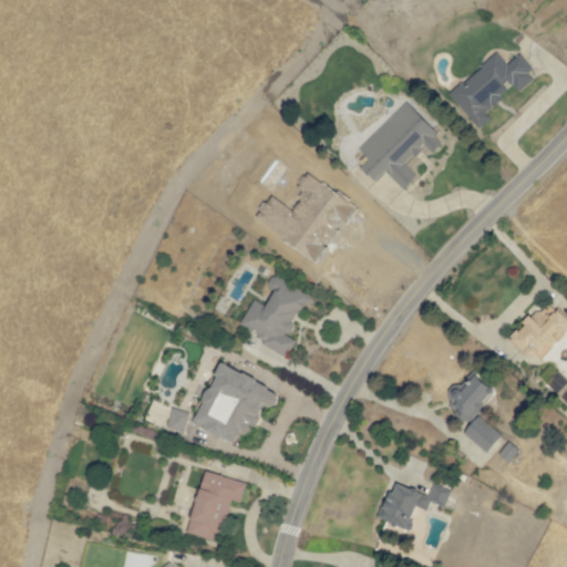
[(478,129),(491,119),(484,112),(513,86),(518,92),(536,76),(518,55),(507,64),(496,52),(449,94),(478,129)]
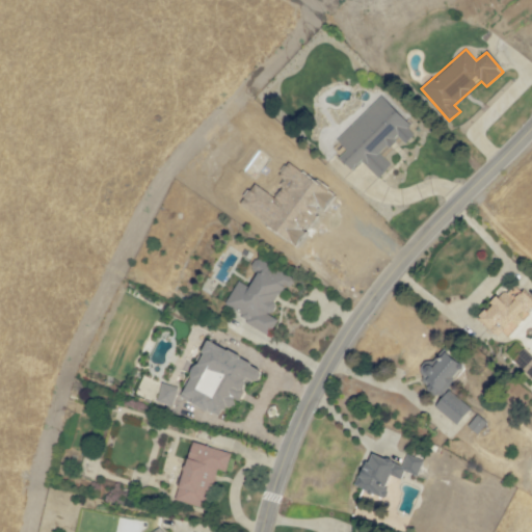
[(337,140),(344,148),(337,155),(352,170),(362,161),(377,177),(390,164),(380,154),(398,136),(404,143),(416,131),(380,96),(337,140)]
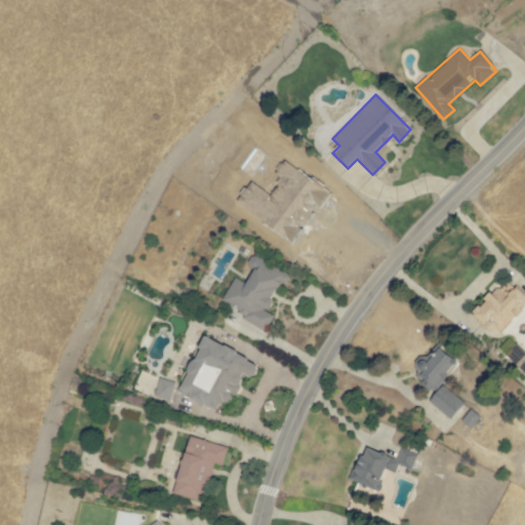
[(220,305),(267,327),(273,315),(266,312),(280,281),(285,284),(290,274),(252,254),(246,267),(252,270),(246,283),(234,277),(220,305)]
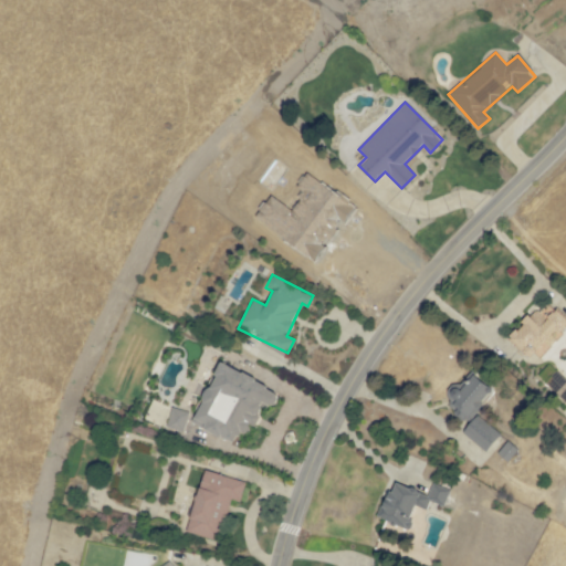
[(541,356),(565,328),(565,321),(544,301),(509,338),(522,350),(527,344),(541,356)]
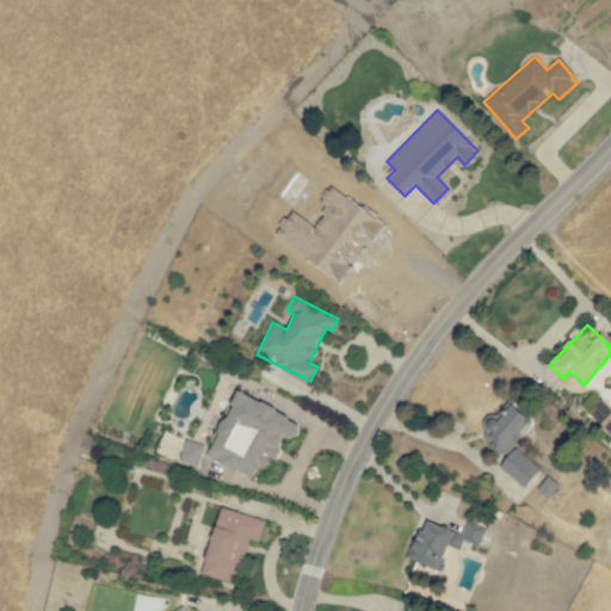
[(207,456),(252,479),(258,466),(267,470),(283,438),(292,443),(302,423),(238,392),(207,456)]
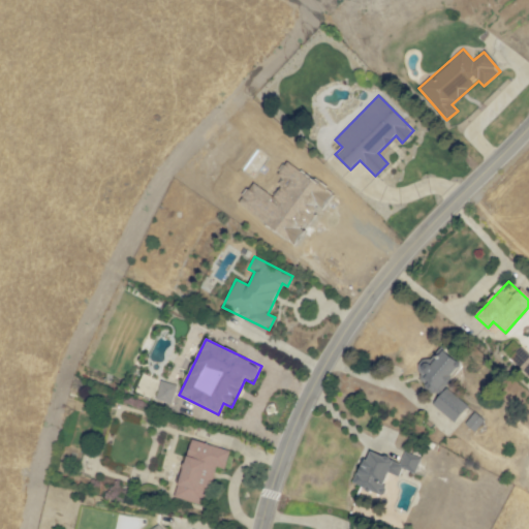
[(430,365),(424,360),(412,374),(438,394),(461,365),(441,349),(430,365)]
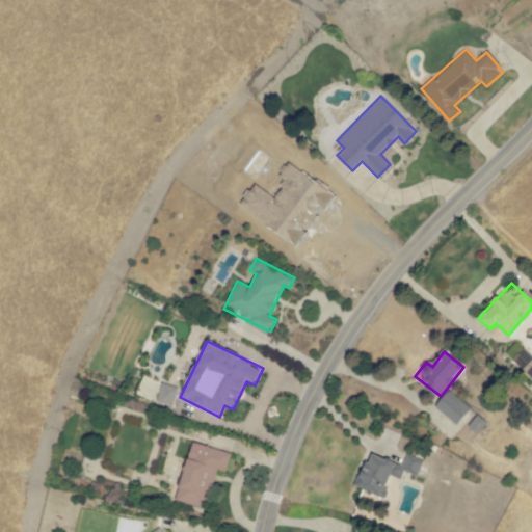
[(173,405),(177,388),(161,383),(157,402),(173,405)]
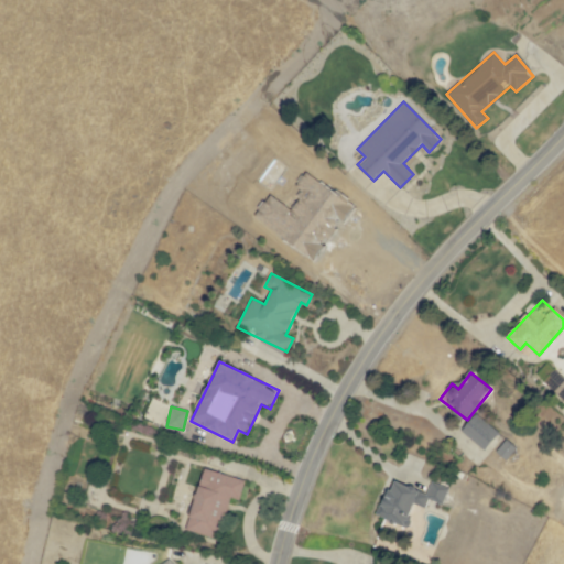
[(498,433),(475,413),(461,431),(484,451),(498,433)]
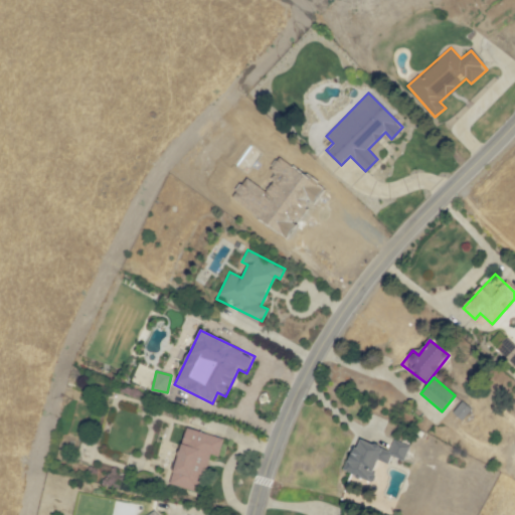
[(471,407),(460,401),(453,414),(465,420),(471,407)]
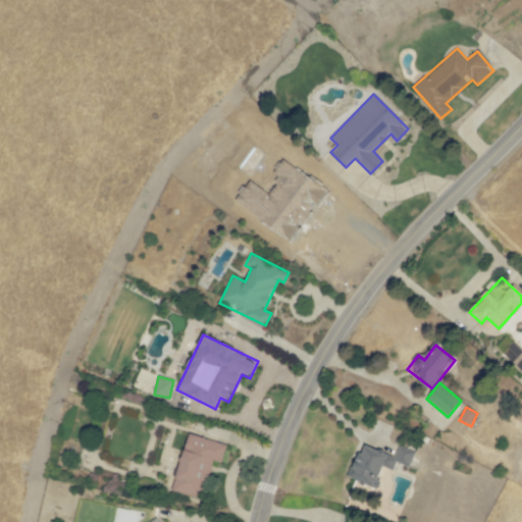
[(226,445),(188,433),(171,490),(201,499),(211,461),(221,463),(226,445)]
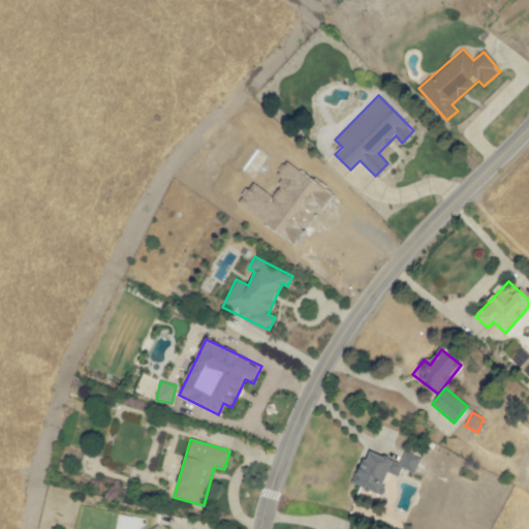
[(352,485),(379,496),(390,473),(398,476),(402,468),(414,473),(421,458),(404,452),(400,462),(367,449),(352,485)]
